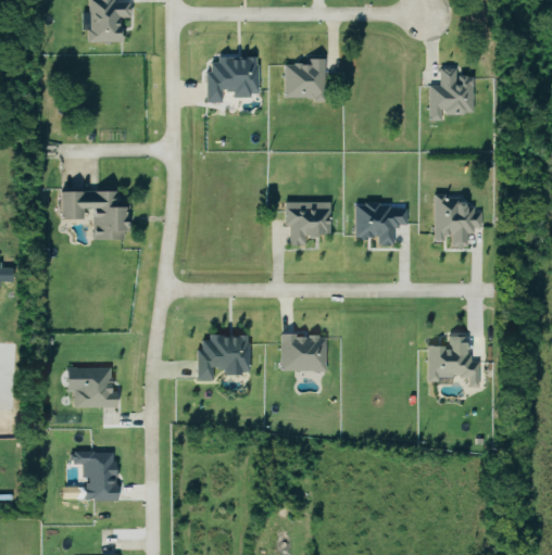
[(124,40),(123,17),(133,17),(133,0),(116,0),(89,0),(90,41),(124,40)]
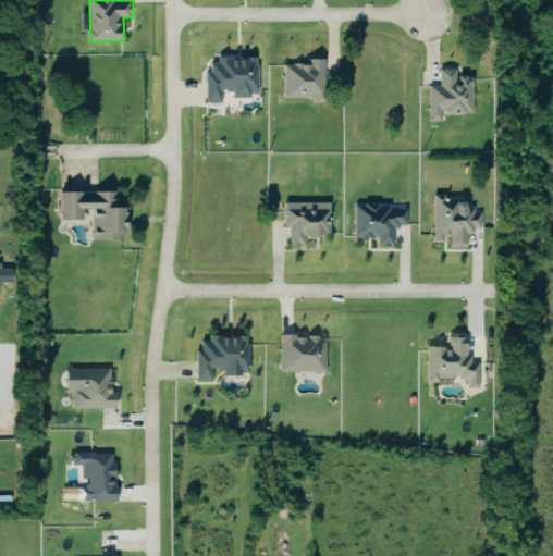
[(223,102),(223,90),(235,90),(235,95),(260,95),(260,58),(209,58),(209,102),(223,102)]
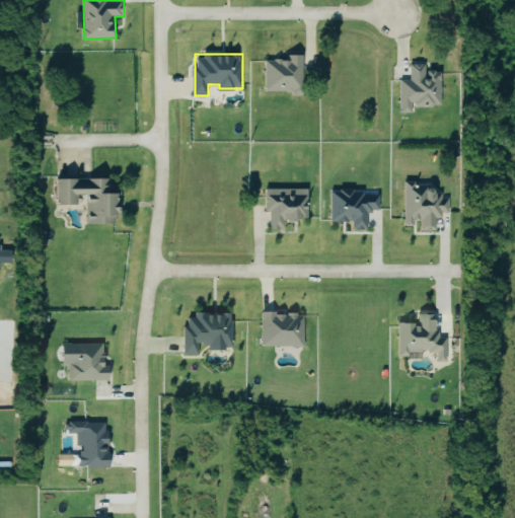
[(267,90),(302,90),(303,54),(289,54),(289,59),(268,59),(267,90)]
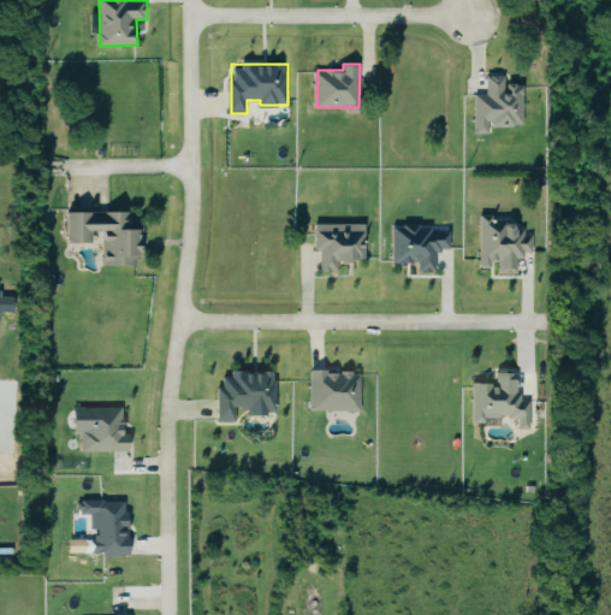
[(526,83),(506,83),(506,75),(488,74),(488,94),(478,94),(476,132),(492,132),(492,124),(525,125),(526,83)]
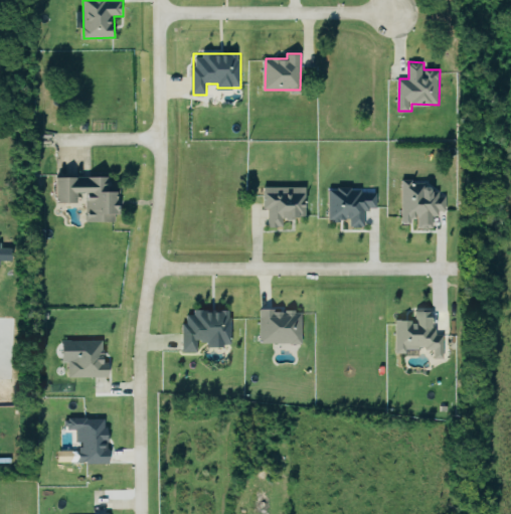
[(57,202),(78,202),(77,192),(87,192),(87,221),(117,220),(117,208),(122,208),(122,177),(57,178),(57,202)]
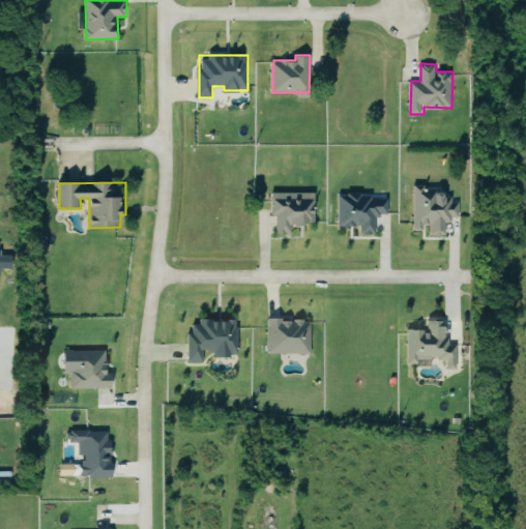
[(415,227),(432,227),(432,235),(447,235),(447,218),(461,218),(461,199),(440,199),(440,186),(415,186),(415,227)]
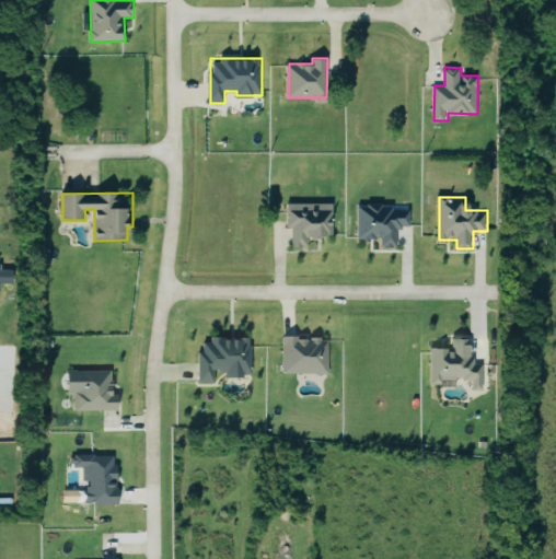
[(334,202),(288,204),(289,228),(293,228),(293,246),(310,246),(310,237),(334,236),(334,202)]
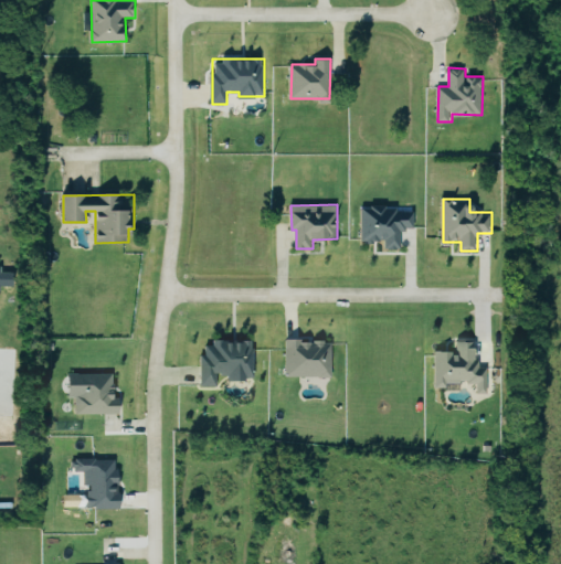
[(415,211),(398,211),(398,205),(362,206),(362,242),(385,241),(385,248),(402,248),(402,229),(415,229),(415,211)]
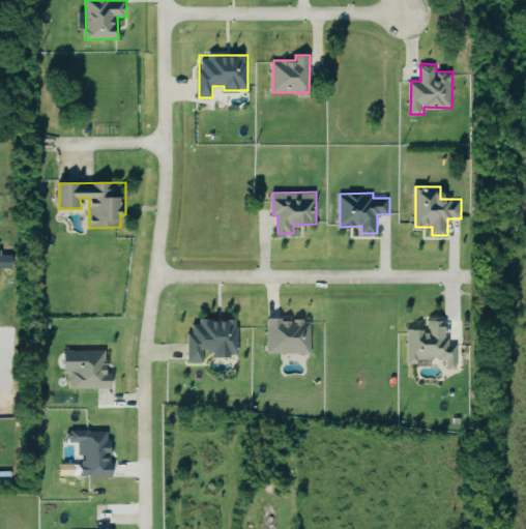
[(269,319),(269,352),(313,353),(313,320),(269,319)]
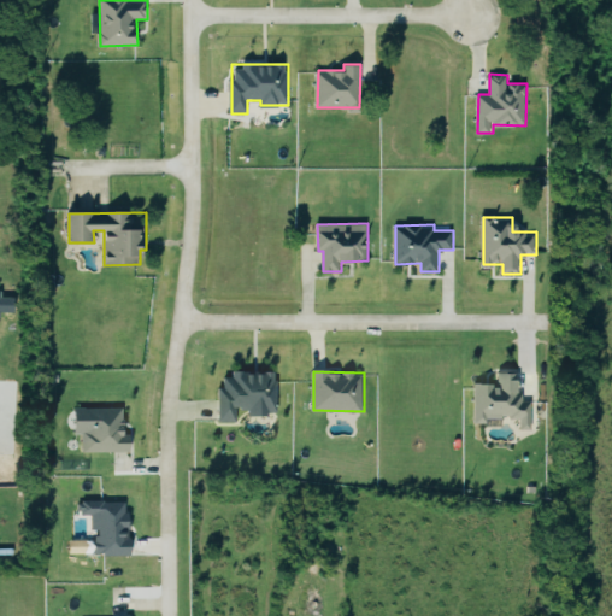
[(280,373),(225,373),(225,387),(221,387),(221,421),(239,421),(239,410),(249,410),(249,414),(280,414),(280,373)]
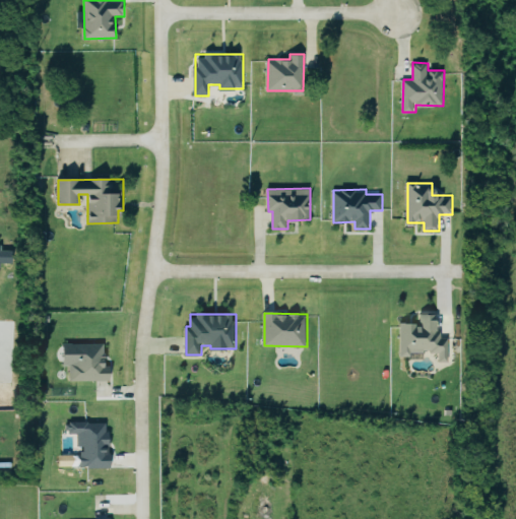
[(401,323),(401,355),(412,355),(412,351),(440,352),(440,361),(449,361),(450,337),(443,337),(443,329),(436,329),(436,314),(421,314),(421,324),(401,323)]
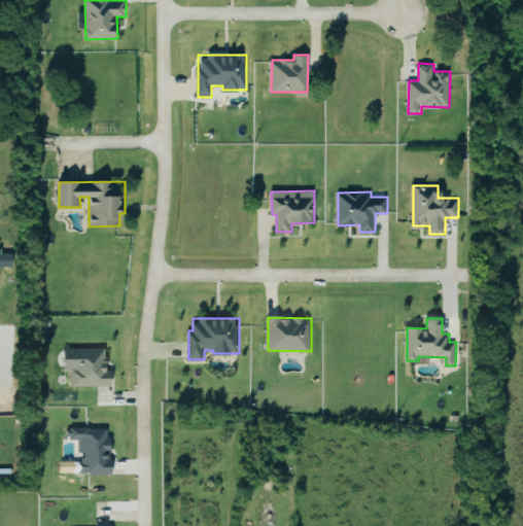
[(72,386),(112,385),(112,370),(107,371),(106,347),(63,348),(63,370),(72,370),(72,386)]
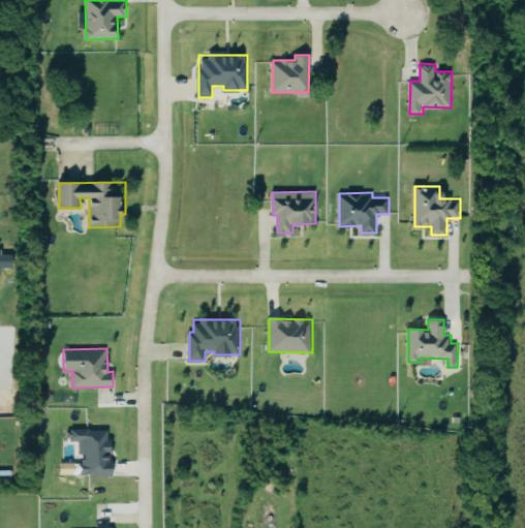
[(112,474),(111,429),(71,430),(71,440),(80,440),(80,454),(84,454),(84,462),(76,463),(76,475),(112,474)]
